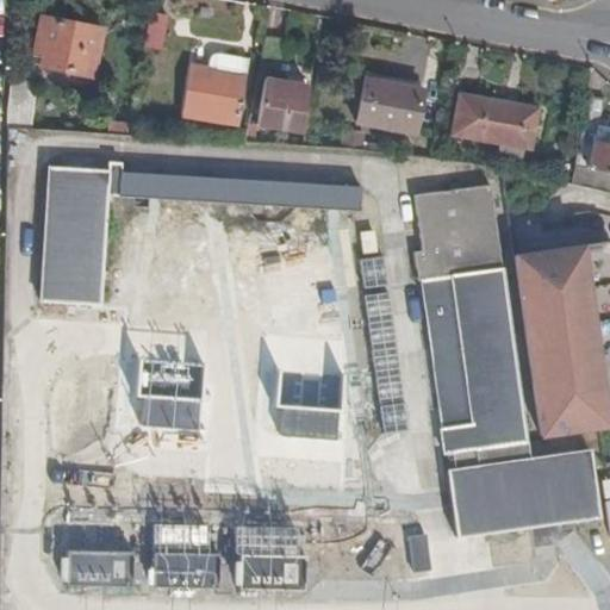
[(167,13),(150,11),(144,42),(161,45),(167,13)]
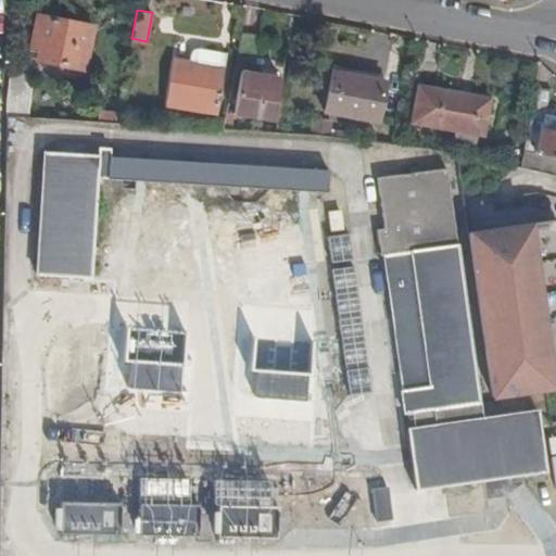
[(93,26),(37,15),(33,37),(40,38),(37,58),(86,66),(93,26)]
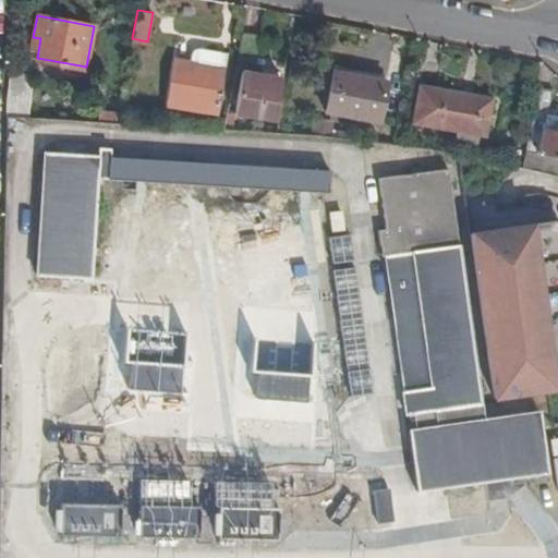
[(225,51),(191,46),(189,62),(171,58),(165,102),(217,111),(225,51)]
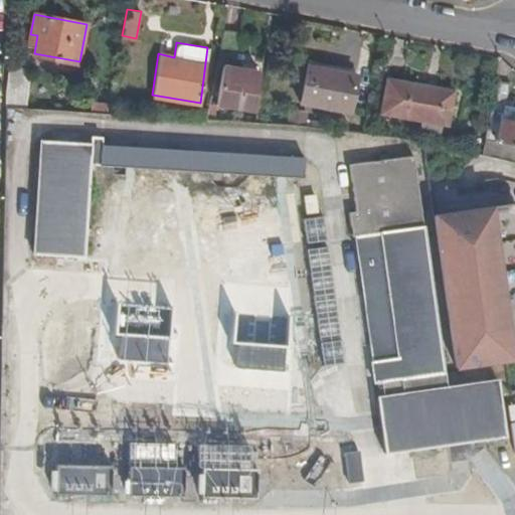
[(357,73),(310,63),(303,100),(350,110),(357,73)]
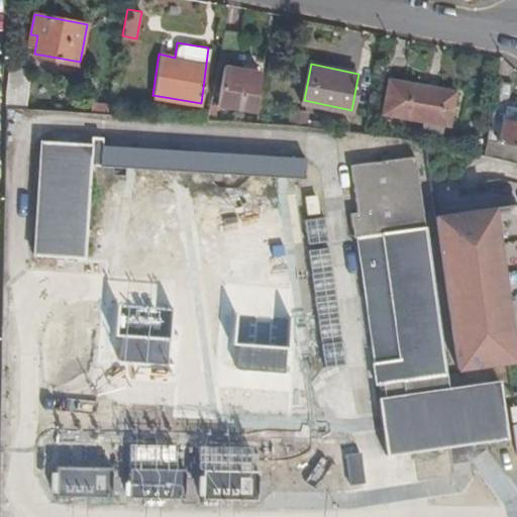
[(224,66),(217,104),(241,107),(244,90),(256,92),(260,72),(224,66)]
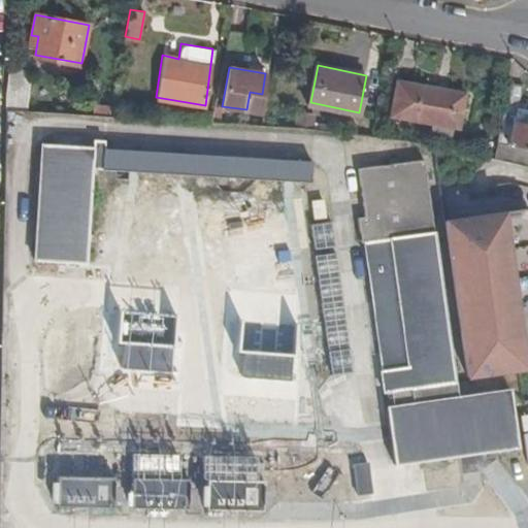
[(31,70),(9,68),(6,108),(28,109),(31,70)]
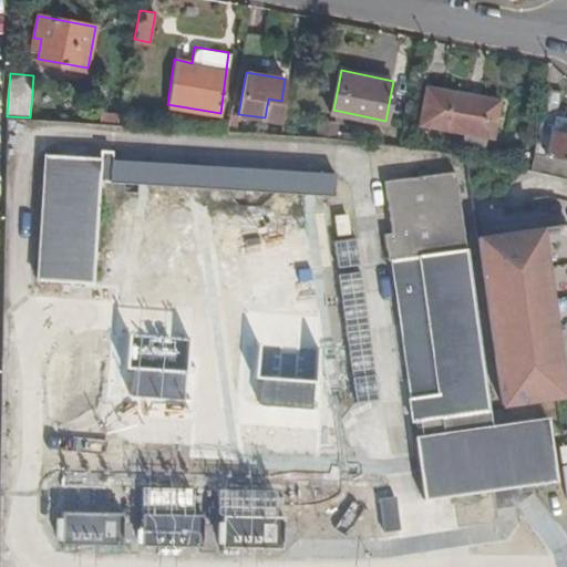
[(492,137),(498,101),(428,86),(421,123),(462,131),(485,136),(492,137)]
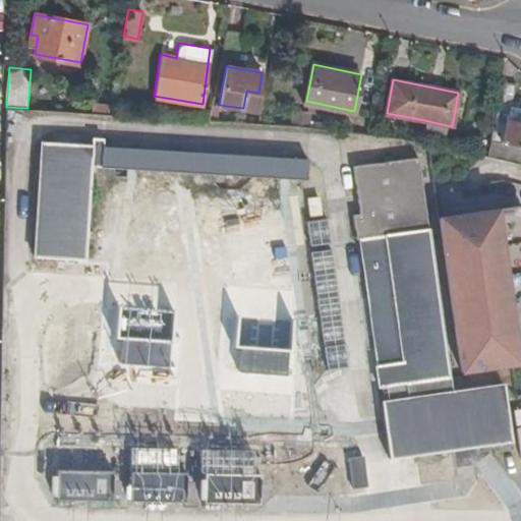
[(520,123),(520,112),(520,109),(510,108),(516,83),(502,79),(488,140),(491,141),(520,148),(520,123)]
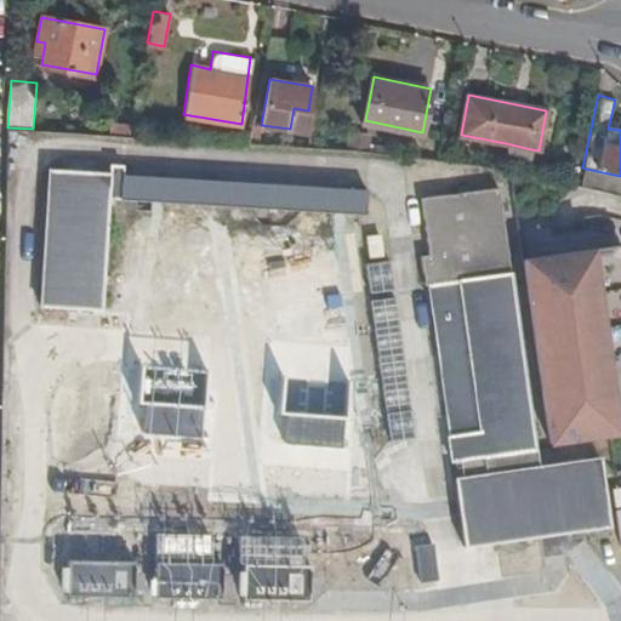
[(107,124),(107,134),(129,135),(130,125),(107,124)]
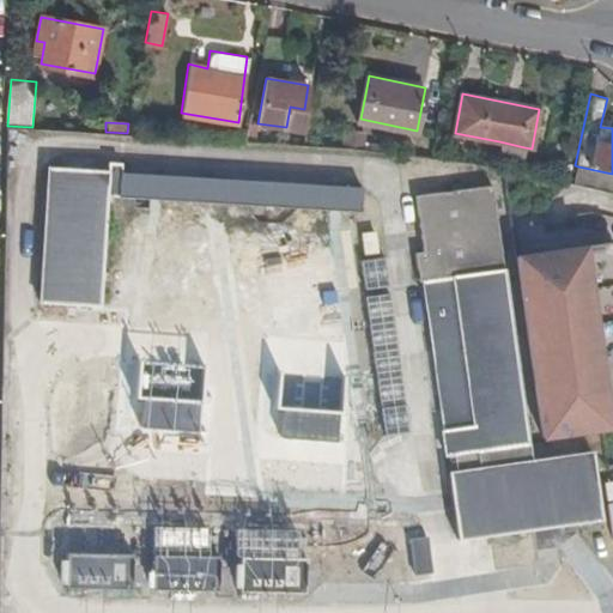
[(248,122),(244,140),(254,140),(258,123),(248,122)]
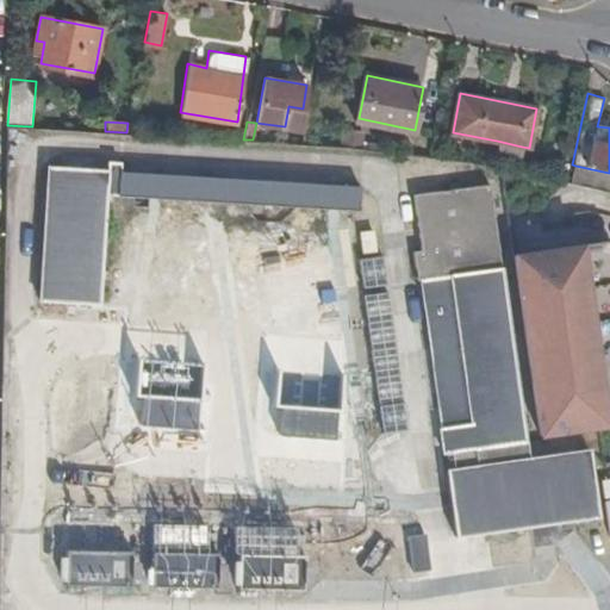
[(522,147),(497,141),(495,157),(520,162),(522,147)]
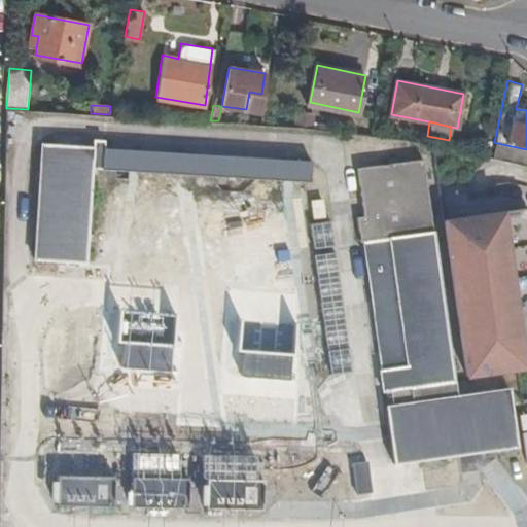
[(89,260),(95,145),(44,142),(36,255),(89,260)]
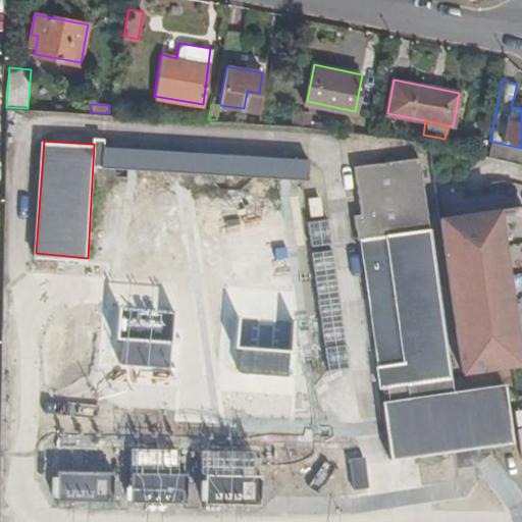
[(521,163),(521,148),(492,142),(489,156),(515,161),(521,163)]
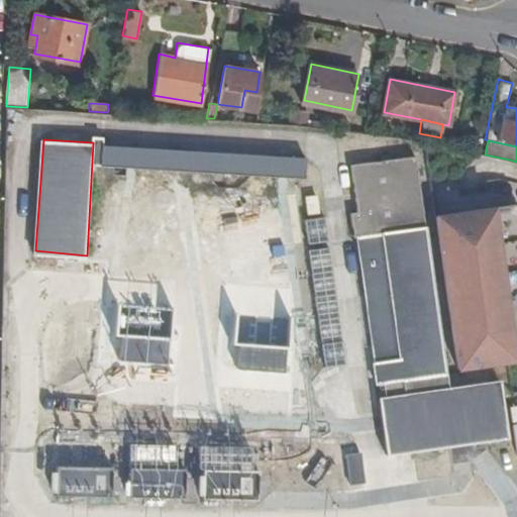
[(304,174),(305,157),(104,143),(103,162),(304,174)]
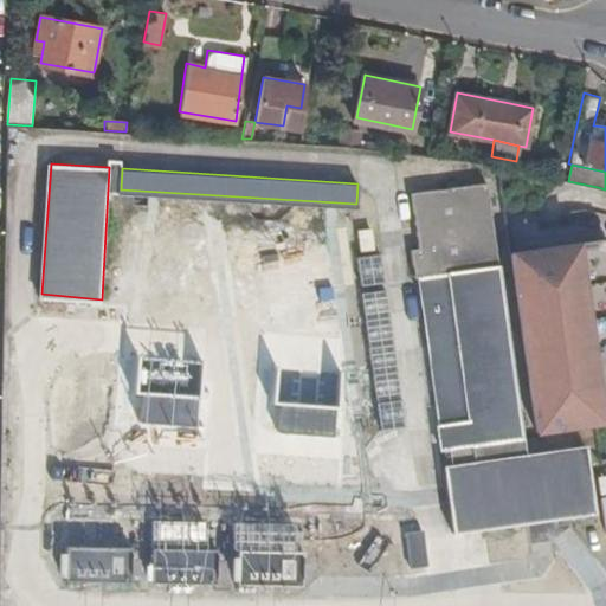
[(597,511),(587,446),(474,462),(471,444),(523,437),(487,185),(408,194),(442,424),(439,424),(443,449),(451,449),(455,465),(445,466),(455,533),(597,511)]
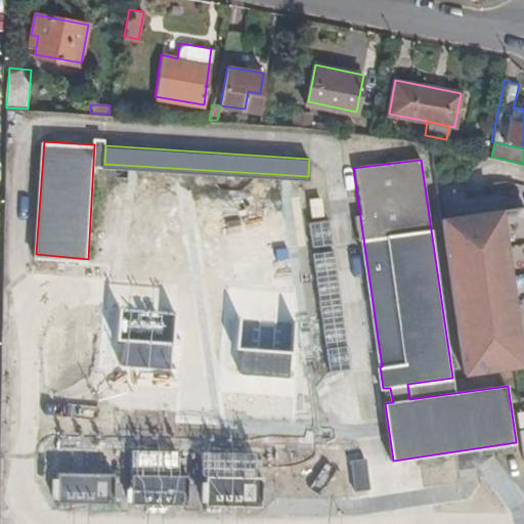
[(465,375),(523,365),(523,208),(443,219),(465,375)]
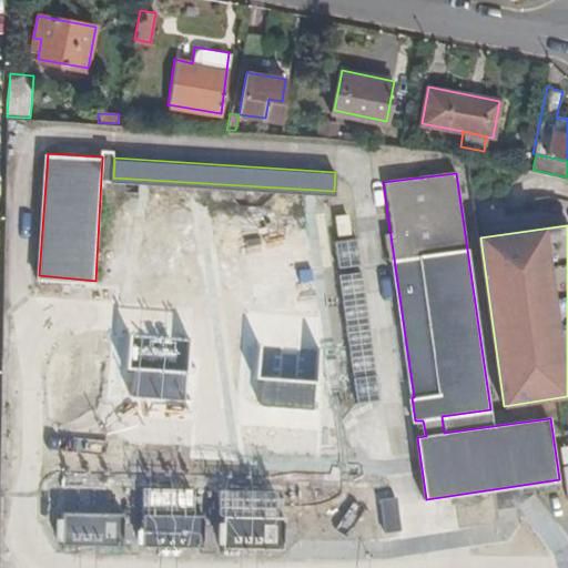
[(355,239),(333,242),(336,270),(358,266),(355,239)]
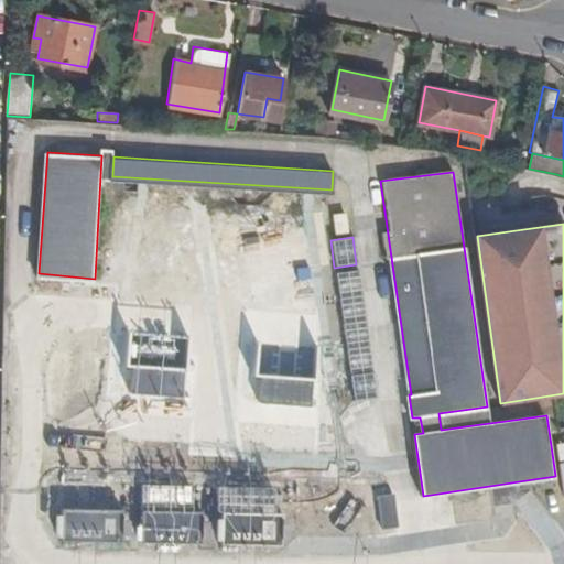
[(312,380),(315,402),(377,393),(358,269),(333,272),(346,359),(325,362),(327,378),(312,380)]
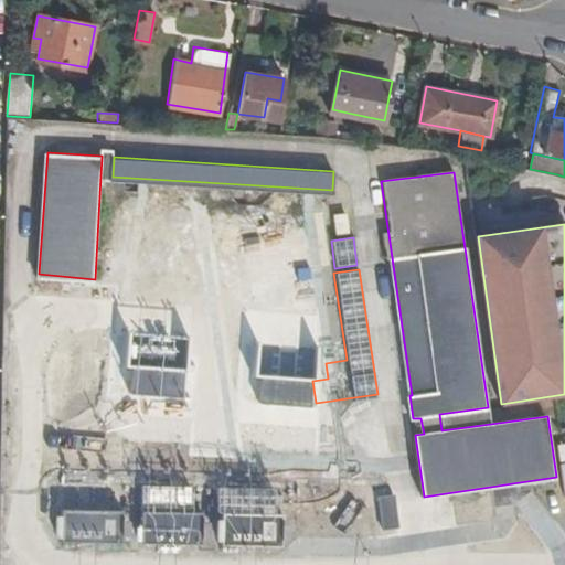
[(61,539),(275,544),(276,488),(135,483),(135,489),(62,487),(61,539)]
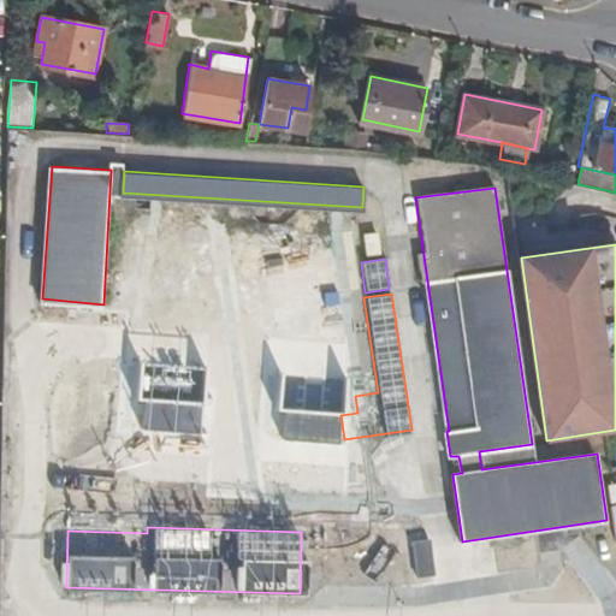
[(37,591),(54,591),(55,556),(39,556),(37,591)]
